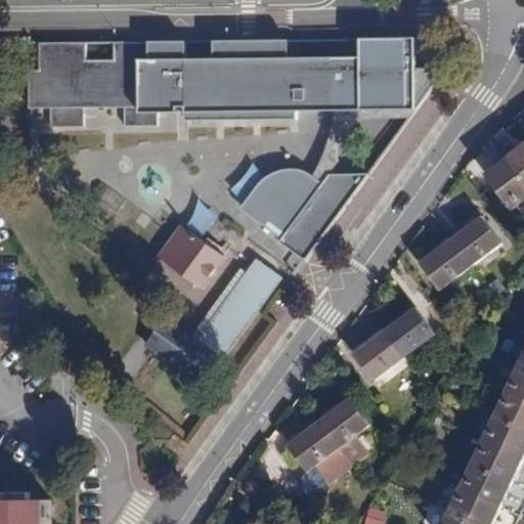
[(417,38),(310,39),(310,57),(409,56),(408,69),(418,69),(417,38)]
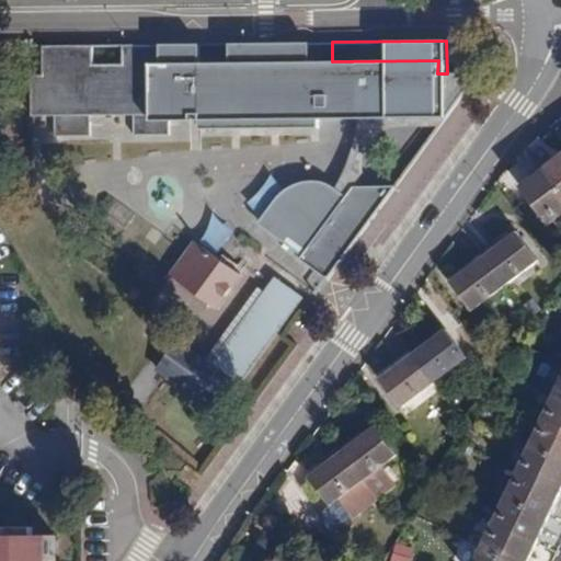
[(54,137),(90,137),(90,116),(133,116),(134,136),(170,136),(170,115),(199,115),(199,130),(217,129),(217,121),(239,119),(239,129),(256,129),(256,121),(278,119),(278,129),(297,128),(297,119),(448,118),(466,95),(472,77),(470,72),(466,70),(461,71),(461,72),(447,73),(437,73),(438,60),(332,61),(332,42),(229,43),(230,63),(199,63),(199,43),(122,44),(122,64),(92,65),(92,44),(42,45),(42,76),(31,76),(31,117),(54,117),(54,137)]
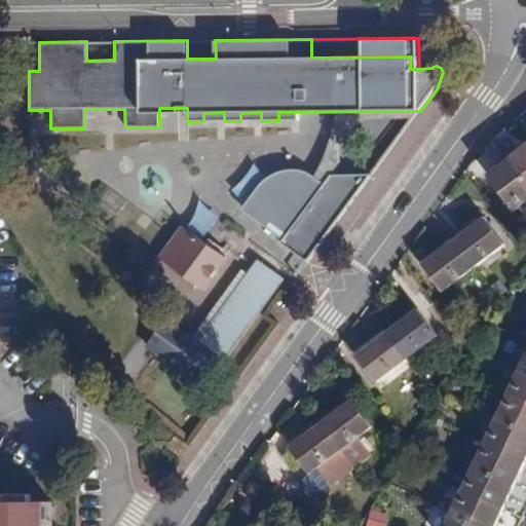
[(525,146),(490,175),(517,210),(525,201),(525,146)]
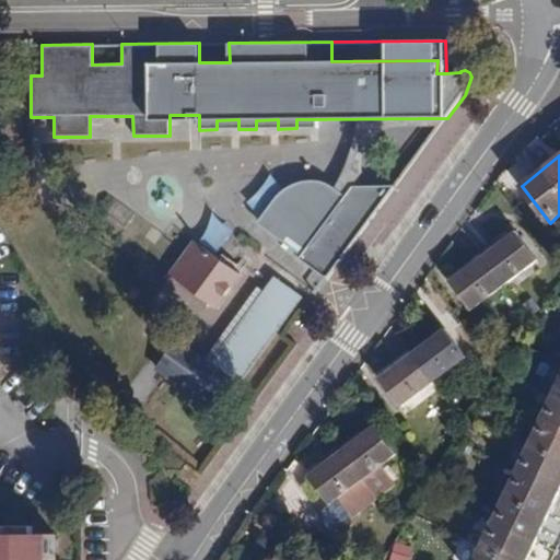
[(300,259),(328,281),(397,187),(354,186),(348,196),(336,187),(325,183),(321,182),(319,183),(304,183),(299,184),(286,191),(275,202),(259,223),(268,230),(267,231),(302,256),(300,259)]
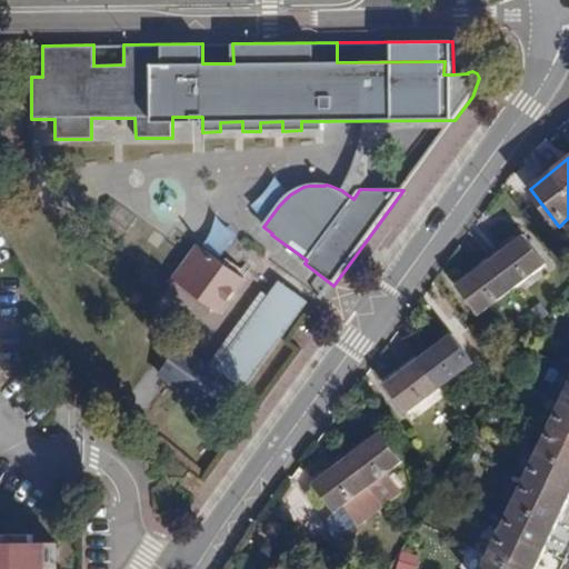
[(547,265),(525,236),(457,287),(479,316),(547,265)]
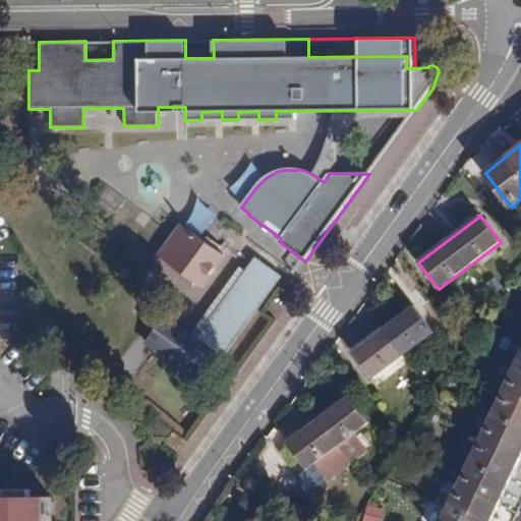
[(224,256),(181,225),(156,261),(167,268),(169,264),(200,287),(224,256)]
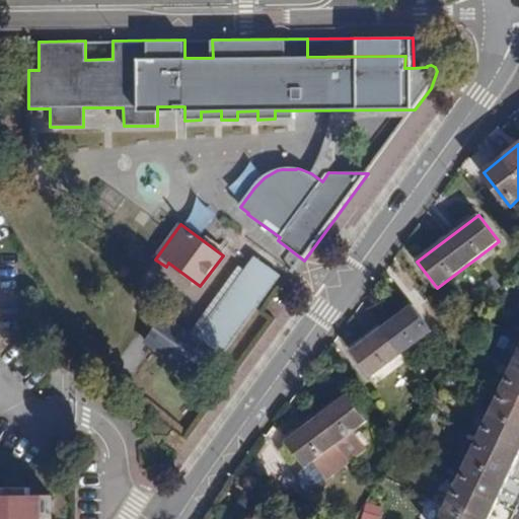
[(281,276),(254,256),(200,331),(195,338),(190,335),(164,315),(145,343),(202,384),(281,276)]
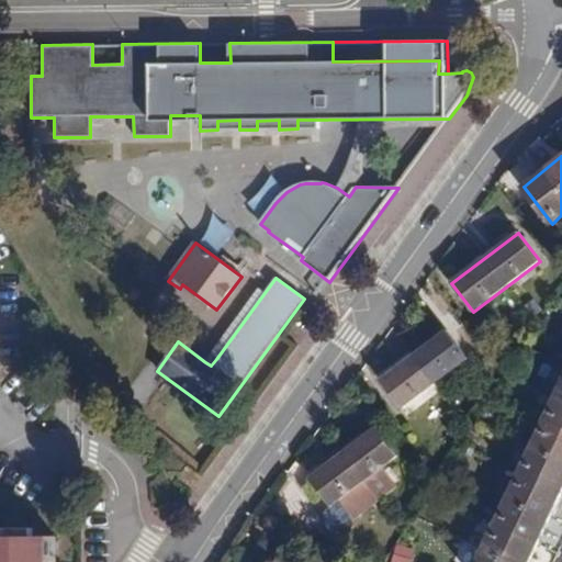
[(469,359),(447,330),(380,381),(402,408),(469,359)]
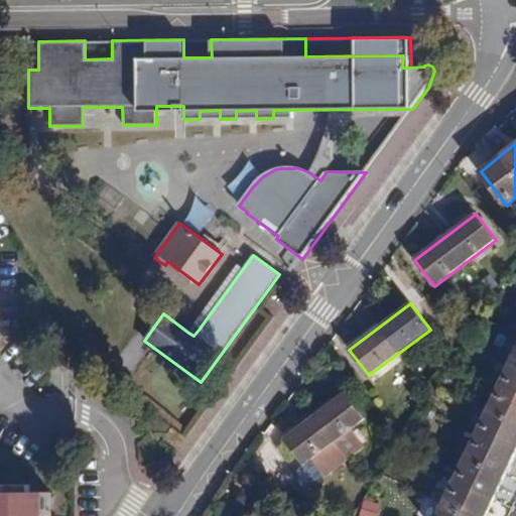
[(199,330),(194,326),(188,333),(194,336),(199,330)]
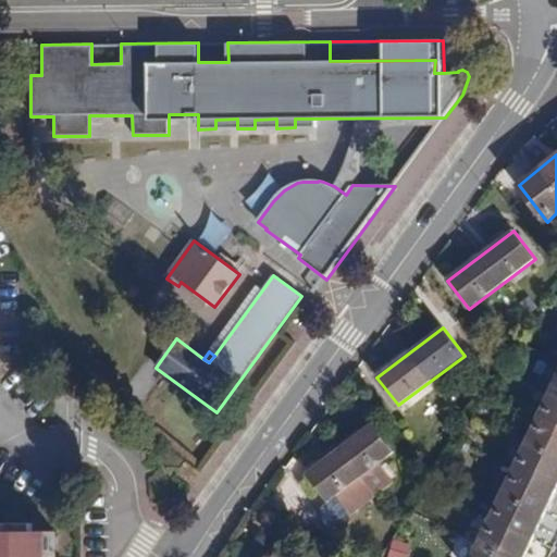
[(524,556),(556,489),(556,379),(473,556),(524,556)]
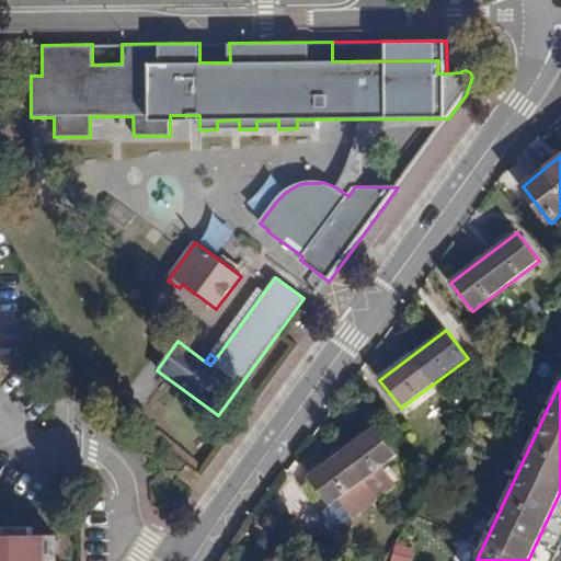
[(309,478),(330,505),(340,499),(354,517),(377,500),(363,481),(397,455),(376,427),(309,478)]
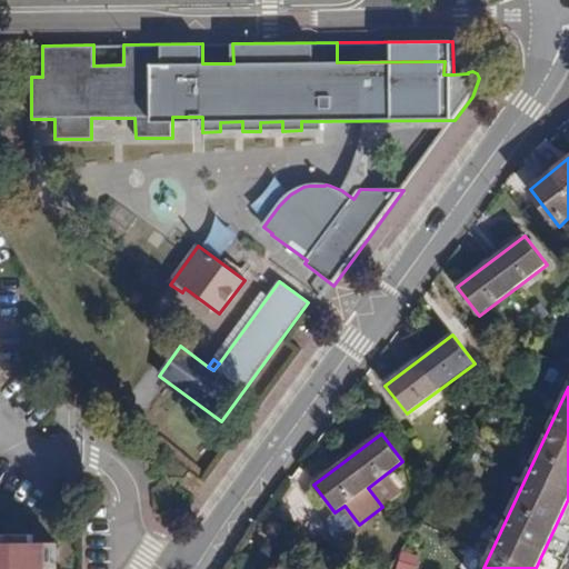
[(393,535),(385,548),(395,556),(403,542),(393,535)]
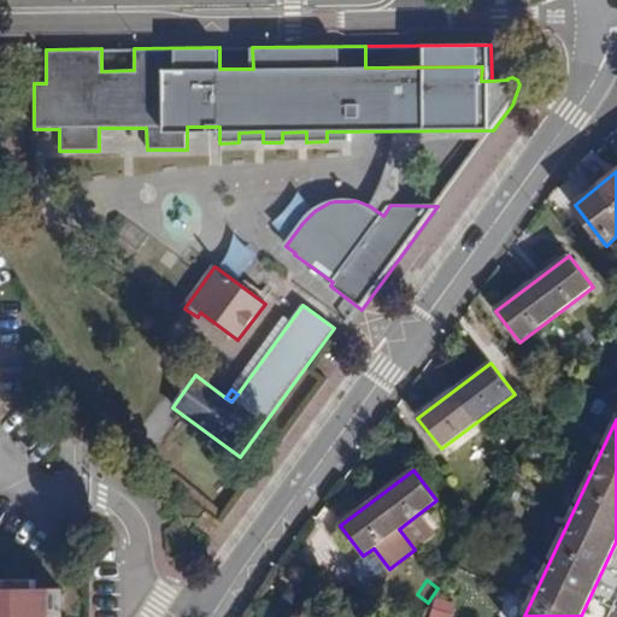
[(0,616),(59,616),(60,588),(0,588),(0,616)]
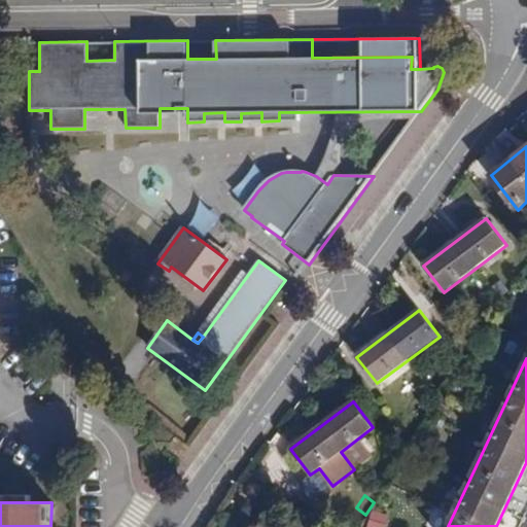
[(385,526),(389,515),(371,510),(365,526),(385,526)]
